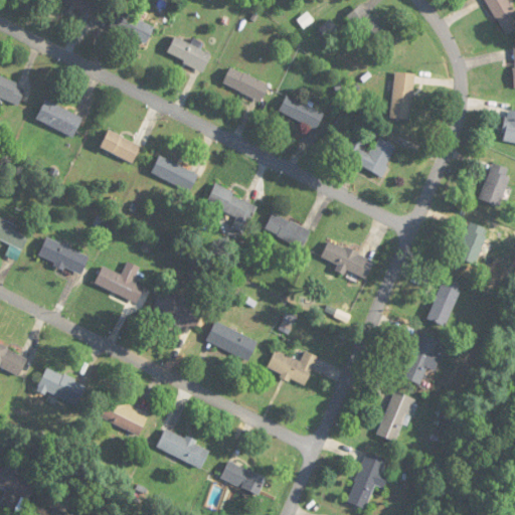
[(55,0),(94,17),(101,0),(55,0)]
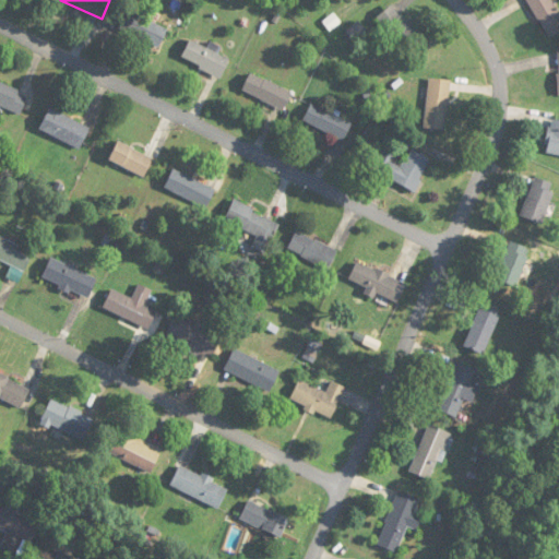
[(558,33),(558,13),(551,0),(527,0),(549,38),(558,33)]
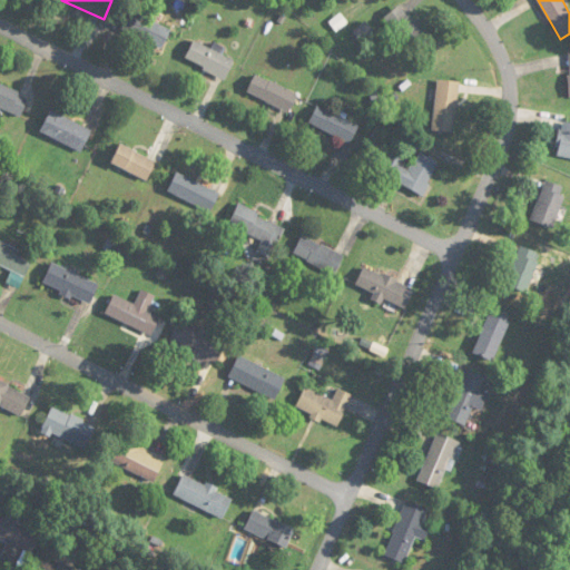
[(383,21),(416,53),(432,39),(399,6),(383,21)]
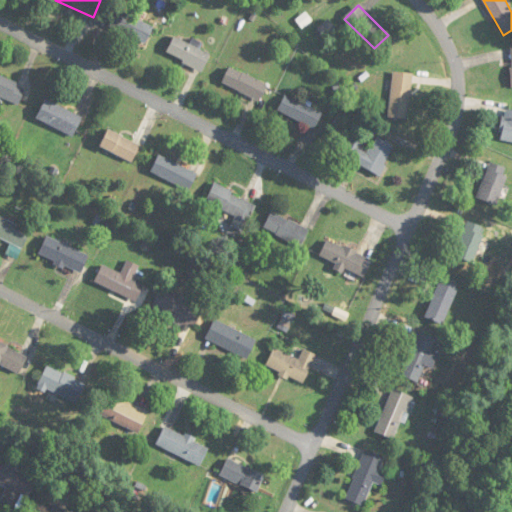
[(109,27),(146,44),(154,26),(117,10),(109,27)]
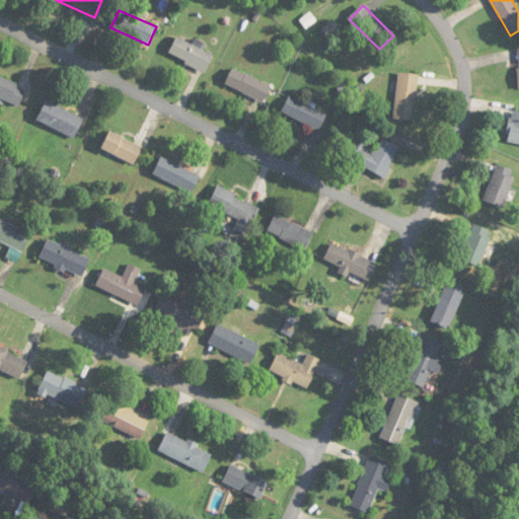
[(168,56),(207,72),(214,54),(176,38),(168,56)]
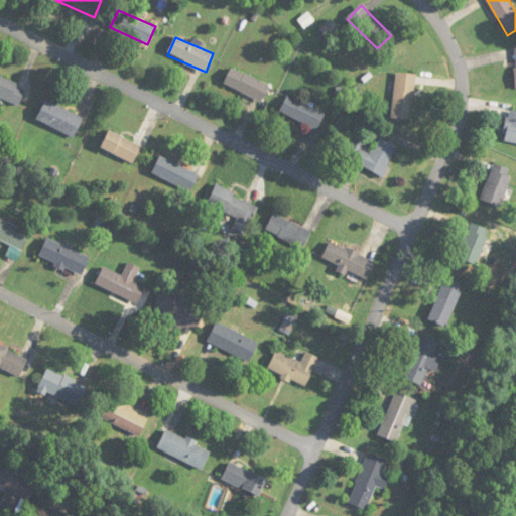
[(224,84),(262,103),(270,87),(232,68),(224,84)]
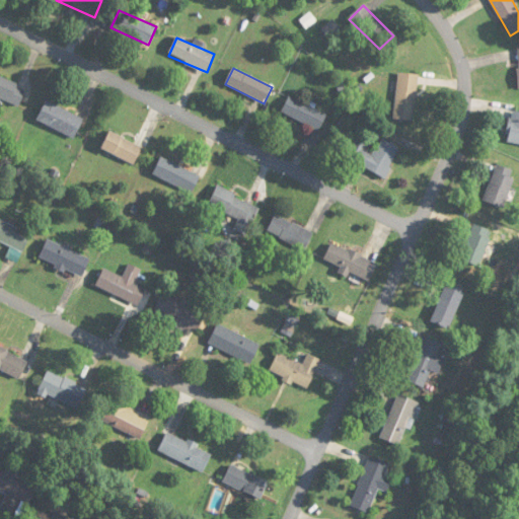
[(415,122),(419,75),(398,73),(393,120),(415,122)]
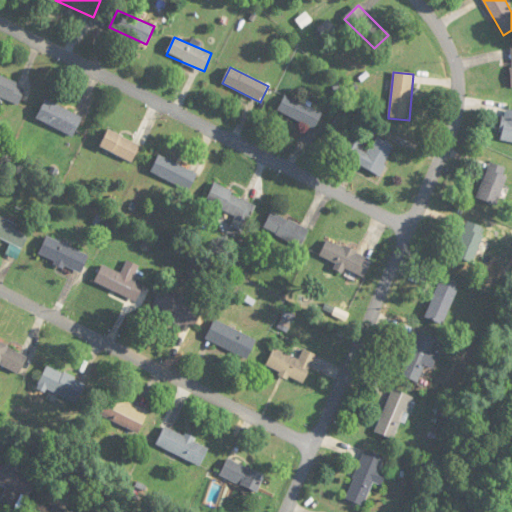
[(0,97),(19,104),(26,86),(0,76),(0,97)]
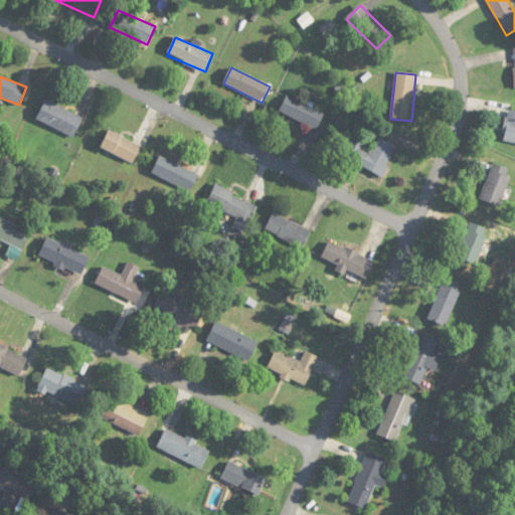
[(317,131),(325,114),(287,96),(279,113),(317,131)]
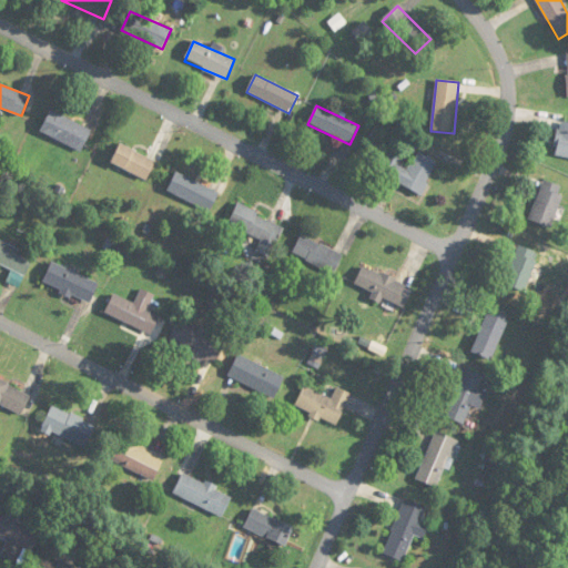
[(80,152),(91,130),(51,109),(40,131),(80,152)]
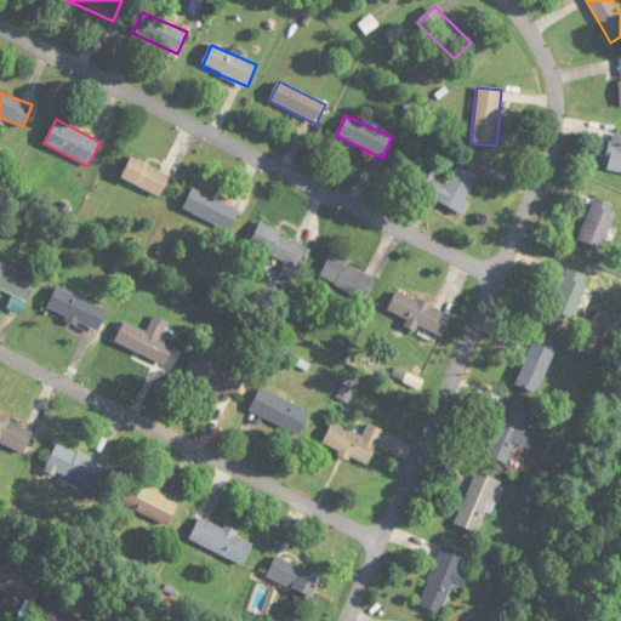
[(620,134),(613,132),(607,171),(620,172),(620,134)]
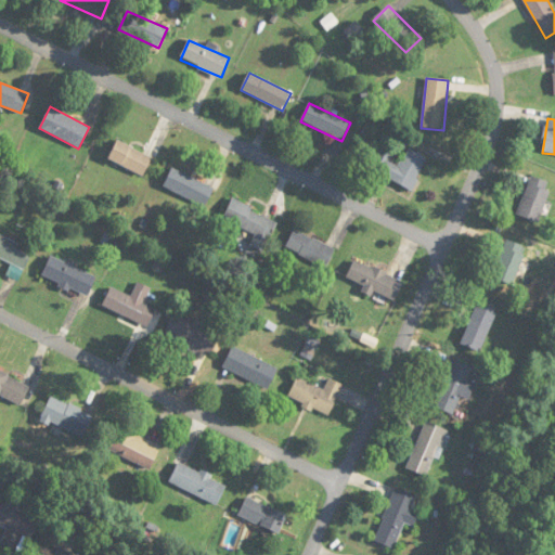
[(143,177),(152,157),(117,141),(107,160),(143,177)]
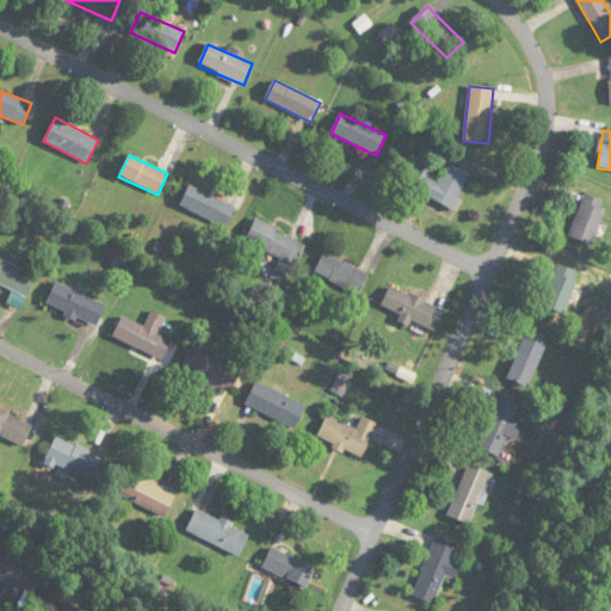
[(455,209),(471,174),(449,164),(444,173),(421,162),(409,187),(455,209)]
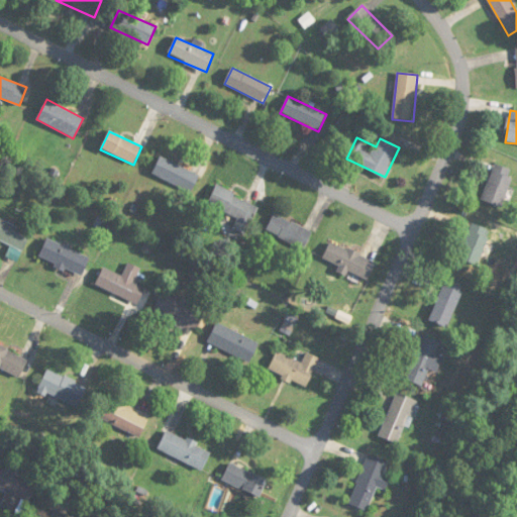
[(199,172),(159,159),(152,178),(193,191),(199,172)]
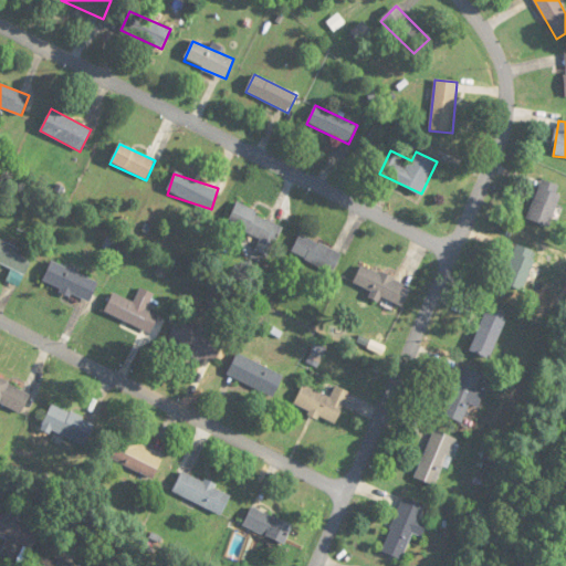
[(561,185),(537,181),(531,221),(554,226),(561,185)]
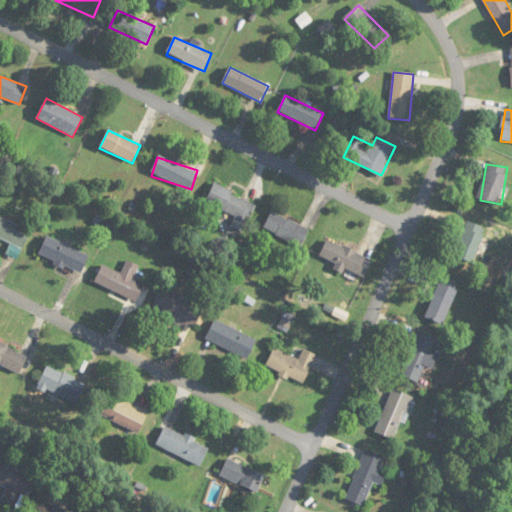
[(236,216),(231,228),(243,233),(256,203),(214,185),(206,203),(236,216)]
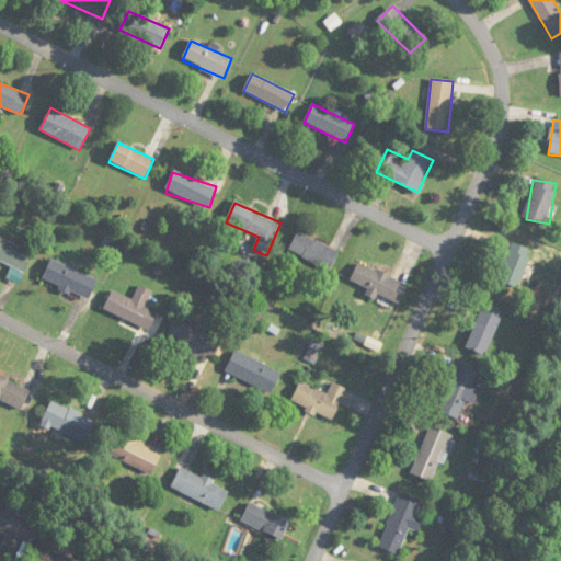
[(331,271),(340,251),(297,232),(288,252),(331,271)]
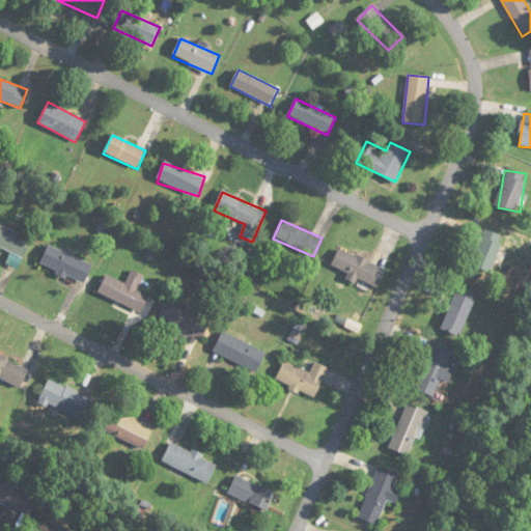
[(0,247),(24,257),(32,239),(0,225),(0,247)]
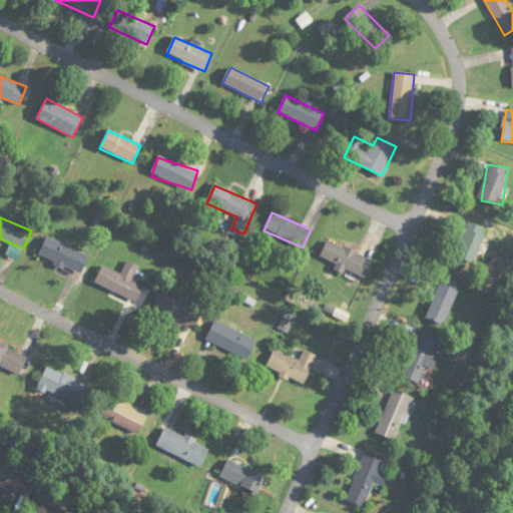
[(455,257),(475,264),(488,228),(468,221),(455,257)]
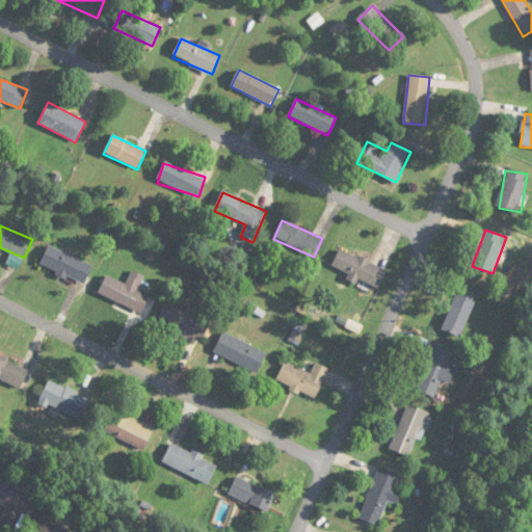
[(40,265),(84,285),(92,265),(48,245),(40,265)]
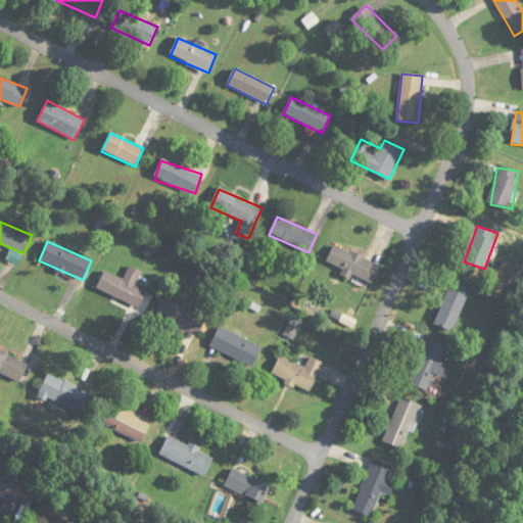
[(327,263),(342,269),(340,273),(372,285),(380,265),(333,246),(327,263)]
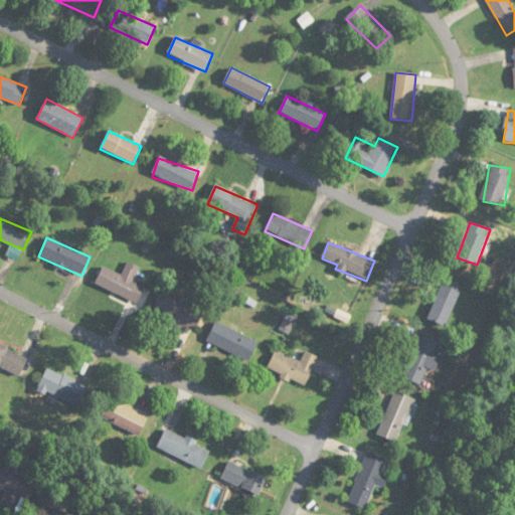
[(95,284),(138,304),(146,288),(134,282),(140,269),(128,263),(122,276),(103,267),(95,284)]
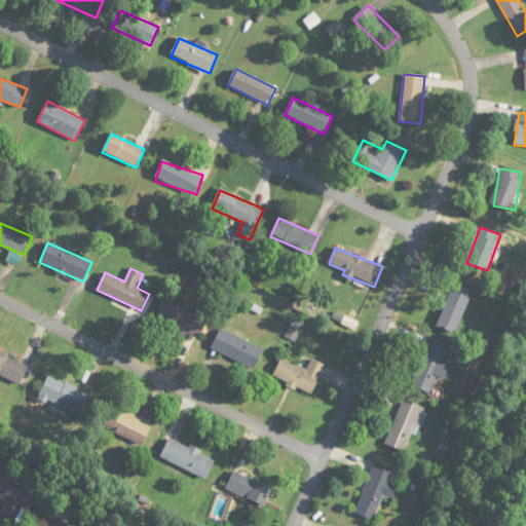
[(437,327),(456,334),(471,296),(452,288),(437,327)]
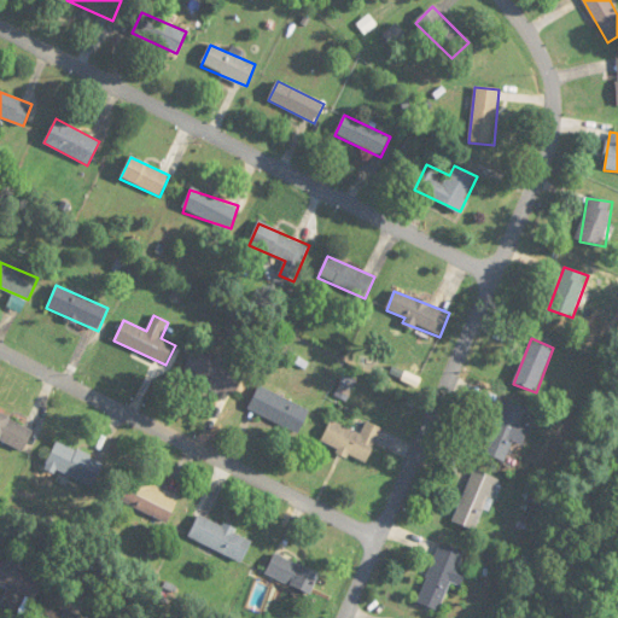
[(182,373),(233,400),(244,377),(193,351),(182,373)]
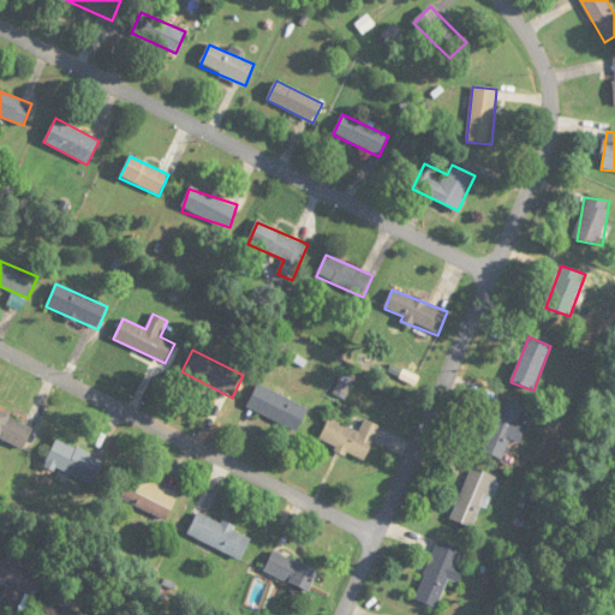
[(246,408),(298,431),(309,407),(257,384),(246,408)]
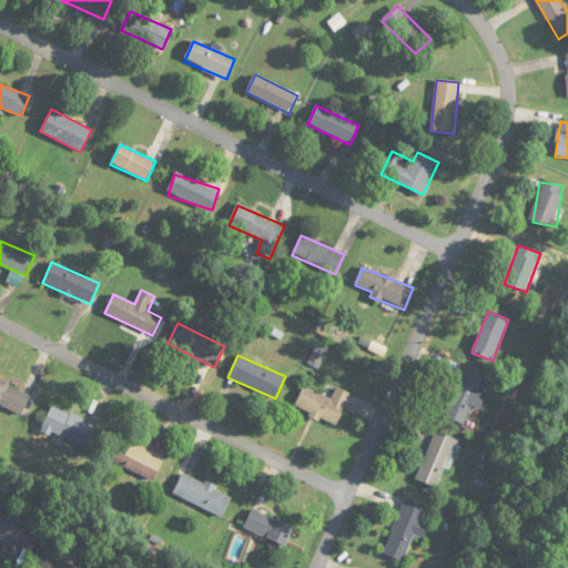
[(473,405),(480,408),(485,396),(478,393),(485,376),(463,367),(443,417),(464,425),(473,405)]
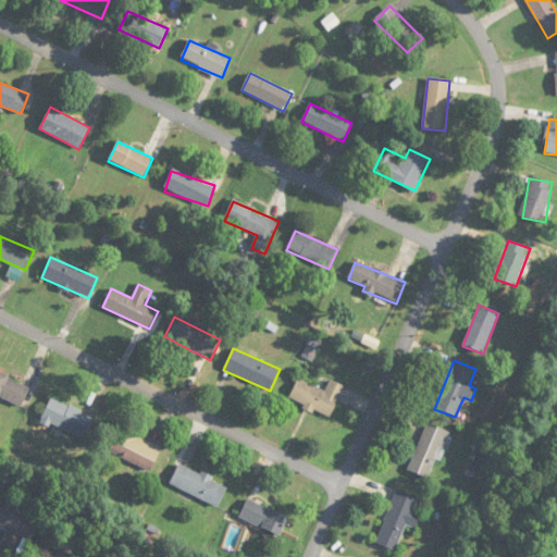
[(0,396),(22,406),(31,386),(0,372),(0,396)]
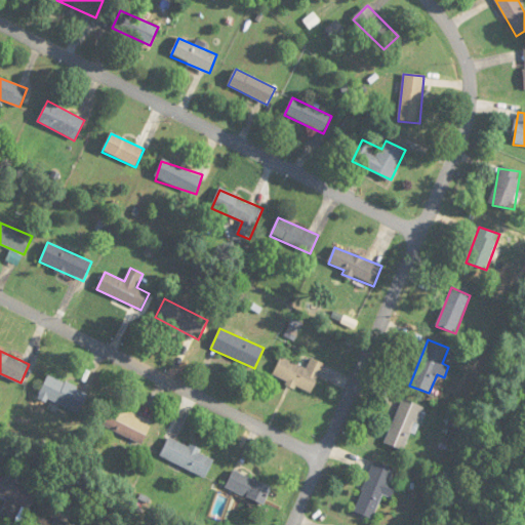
[(326,364),(312,358),(307,369),(281,357),(273,377),(312,395),(326,364)]
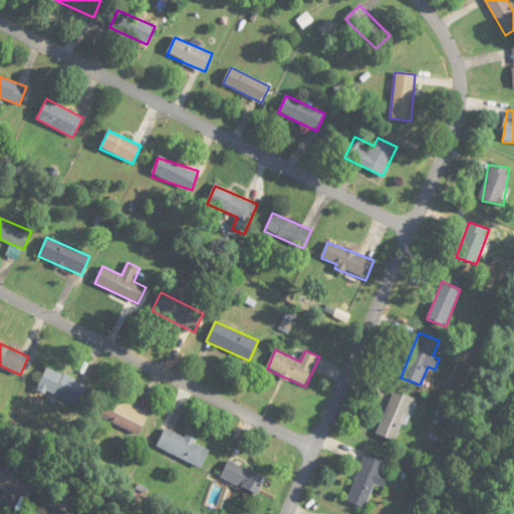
[(87,388),(48,366),(37,386),(76,407),(87,388)]
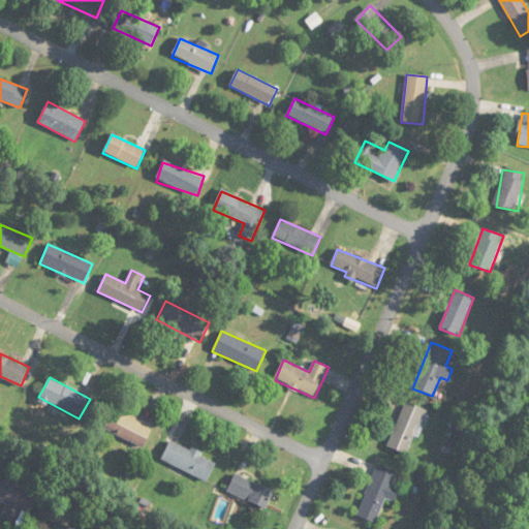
[(427,410),(406,402),(387,447),(407,456),(427,410)]
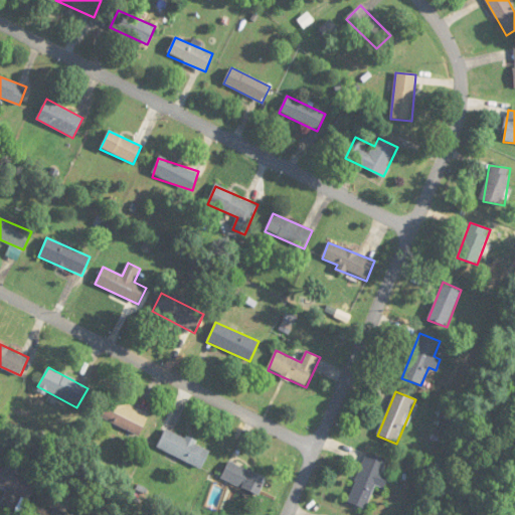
[(150,414),(110,396),(101,418),(140,437),(150,414)]
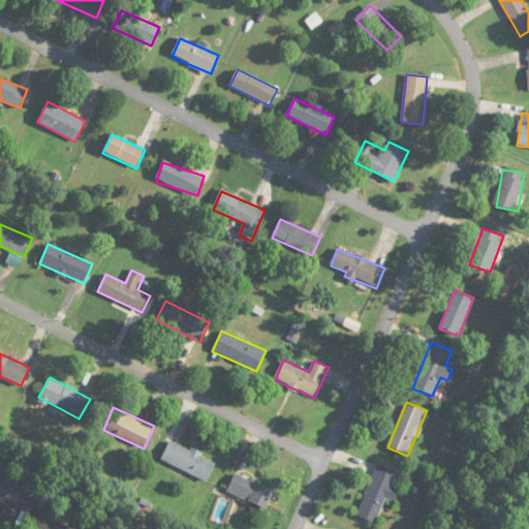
[(161,460),(208,481),(217,462),(170,440),(161,460)]
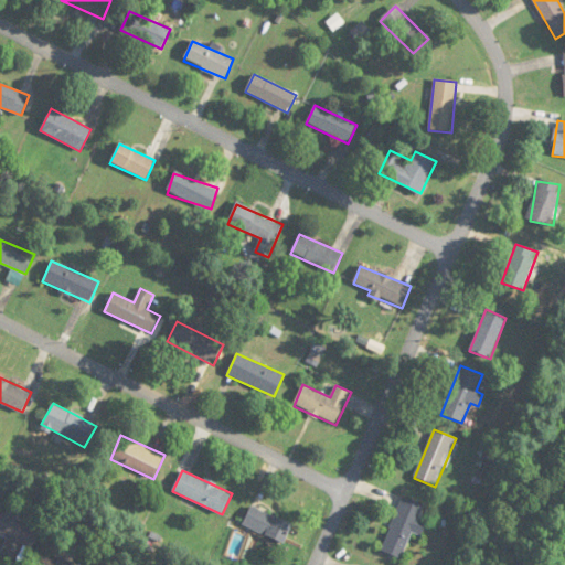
[(425,505),(402,497),(381,552),(403,560),(413,533),(422,536),(427,522),(419,520),(425,505)]
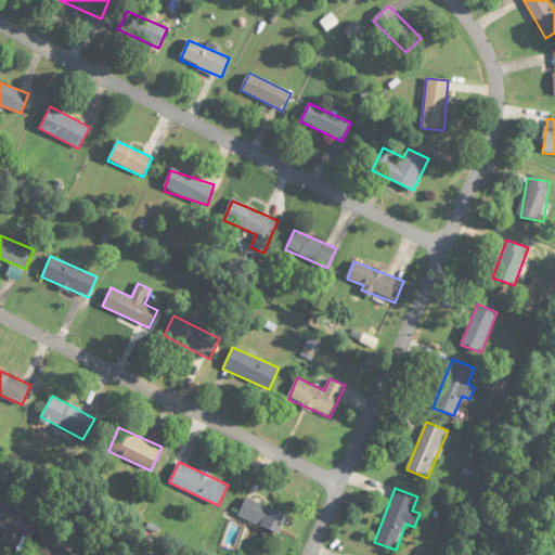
[(279,534),(288,516),(247,497),(239,515),(279,534)]
